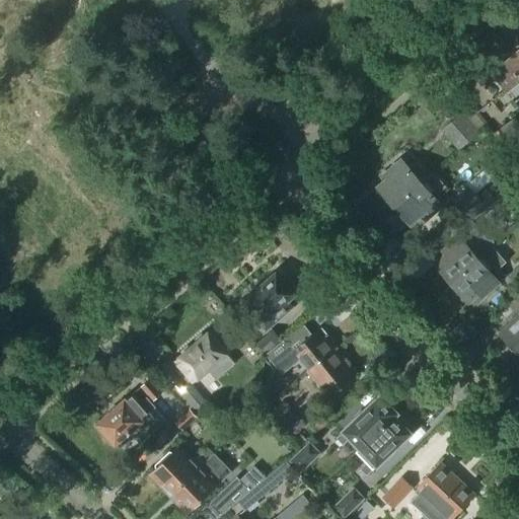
[(518,50),(493,73),(509,92),(518,82),(518,50)]
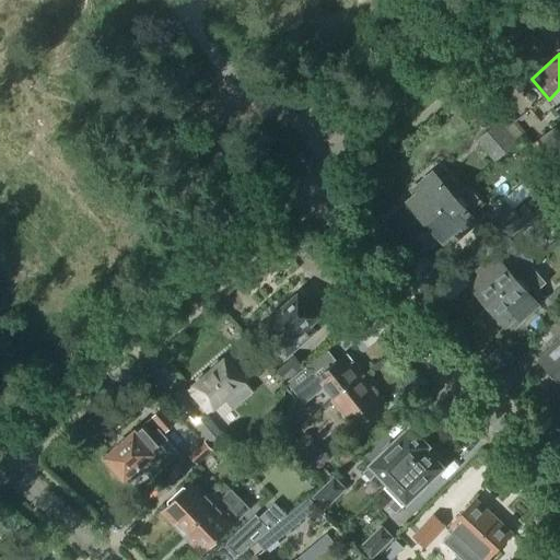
[(496,162),(516,143),(498,123),(477,141),(496,162)]
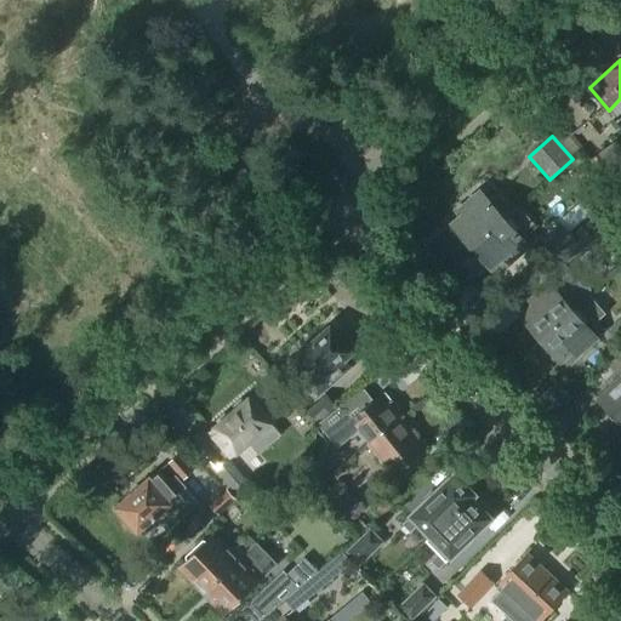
[(603,181),(617,171),(603,152),(588,161),(603,181)]
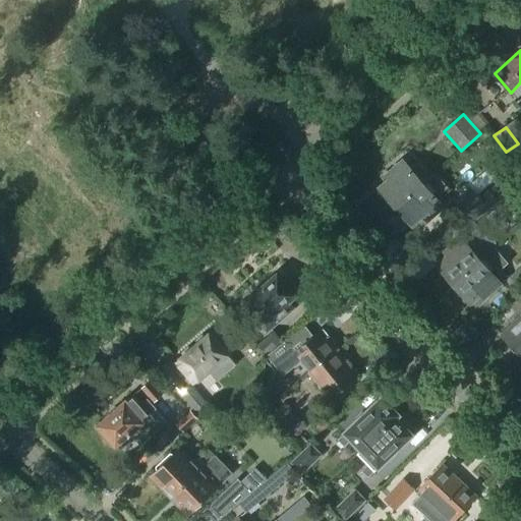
[(422,182),(412,172),(416,168),(407,158),(389,173),(388,173),(383,177),(387,182),(381,188),(396,206),(422,182)]
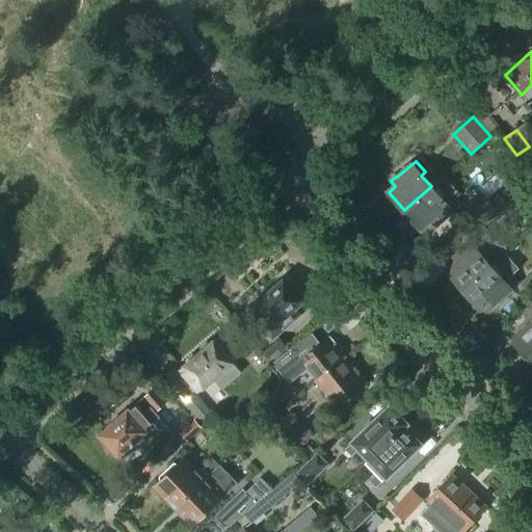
[(497,175),(479,190),(481,192),(487,200),(497,191),(506,184),(497,175)]
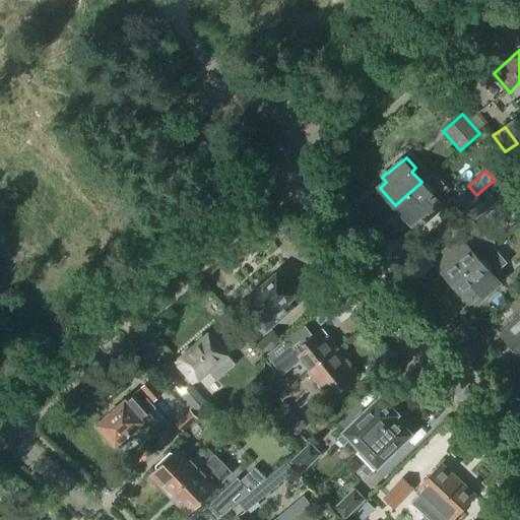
[(432,194),(421,182),(395,205),(411,224),(418,218),(423,223),(428,218),(428,217),(445,202),(436,191),(432,194)]
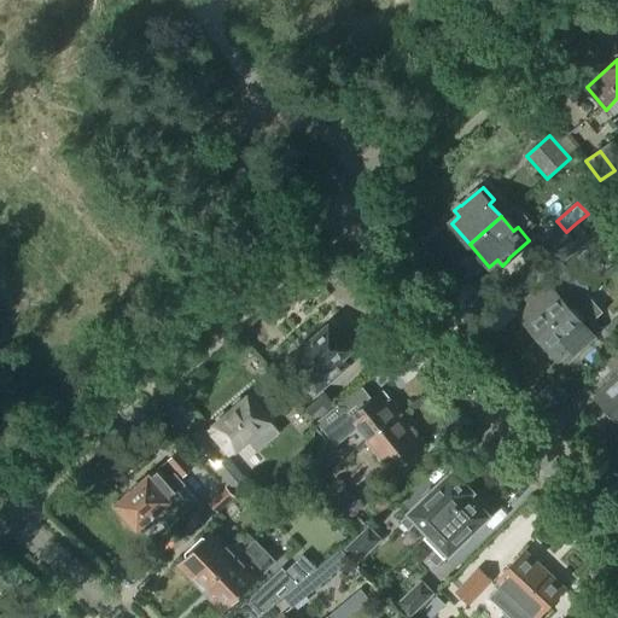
[(542,239),(553,251),(570,235),(566,232),(559,223),(542,238),(542,239)]
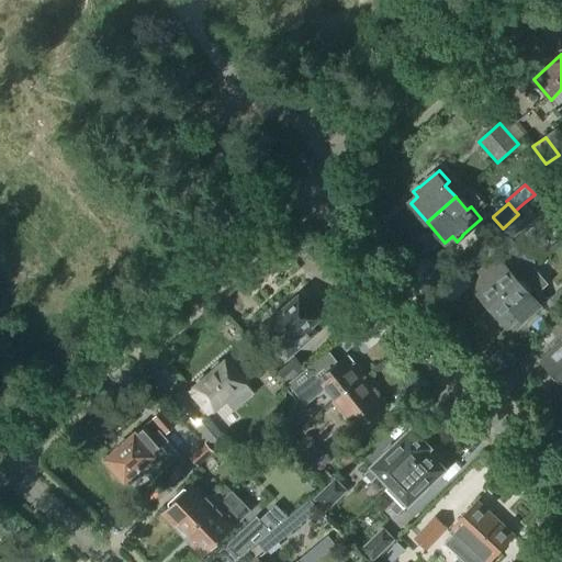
[(518,214),(503,228),(513,239),(538,216),(528,205),(518,214)]
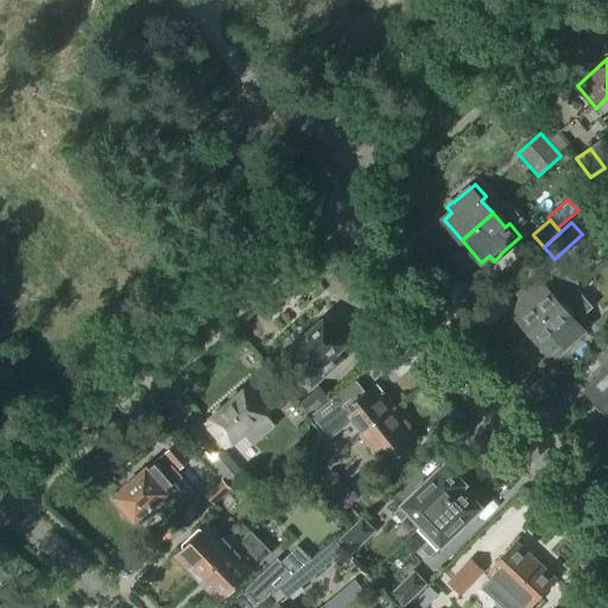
[(570,298),(580,290),(580,289),(580,286),(578,283),(577,280),(575,277),(571,276),(569,274),(567,274),(557,263),(523,292),(521,292),(514,297),(519,303),(512,310),(531,331),(570,298)]
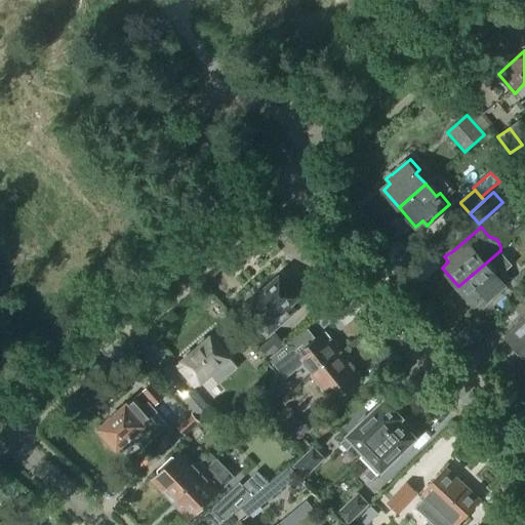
[(501,269),(492,257),(458,286),(474,305),(481,299),(485,304),(490,299),(490,298),(508,283),(501,276),(507,272),(503,268),(501,269)]
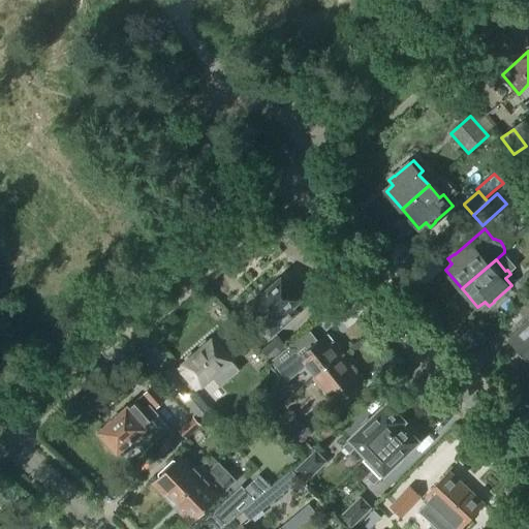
[(526,292),(528,289),(528,271),(517,282),(526,292)]
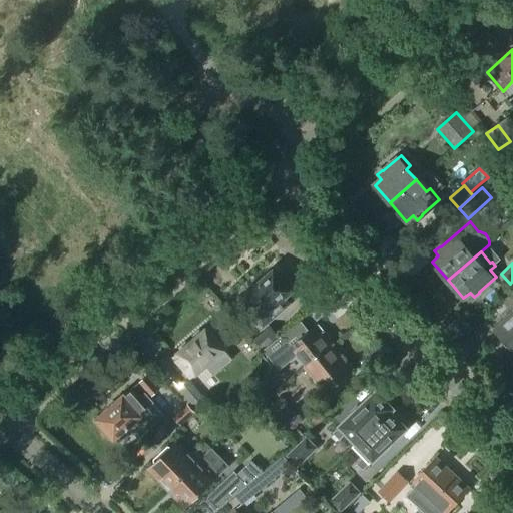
[(291,292),(273,272),(258,285),(255,282),(246,290),(249,293),(239,301),(252,315),(255,313),(265,323),(289,301),(285,296),(291,292)]
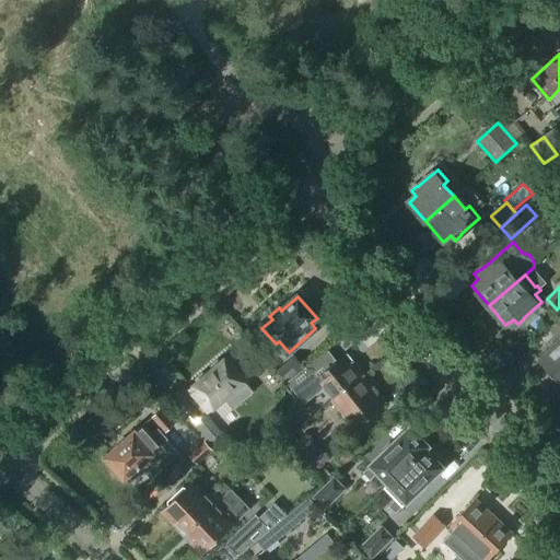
[(559,384),(559,335),(559,336),(559,338),(537,362),(559,384)]
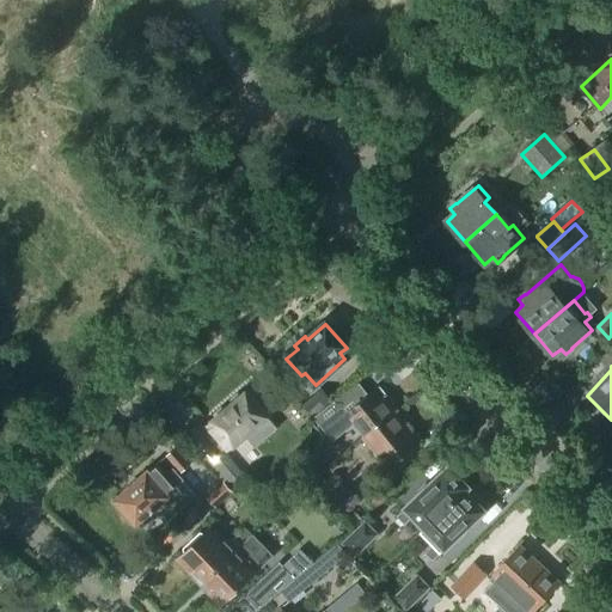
[(255,448),(276,429),(267,417),(271,414),(250,390),(207,427),(228,451),(244,436),(255,448)]
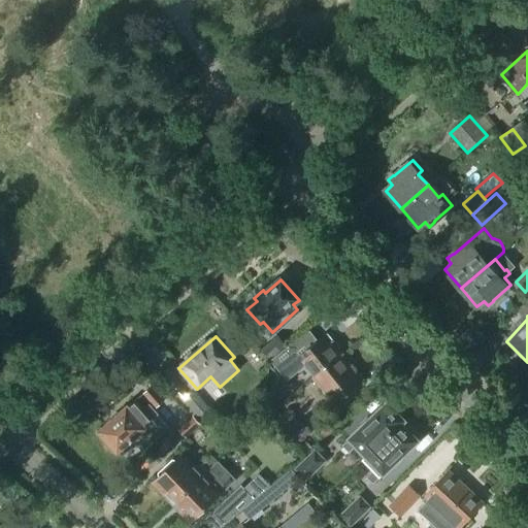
[(270,360),(286,345),(277,336),(262,351),(270,360)]
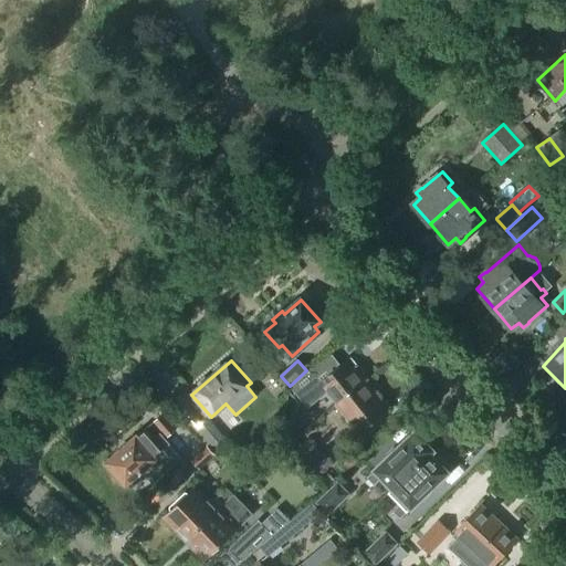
[(353,368),(347,360),(321,381),(311,369),(290,386),(300,398),(313,388),(320,397),(326,390),(336,404),(367,379),(357,365),(353,368)]
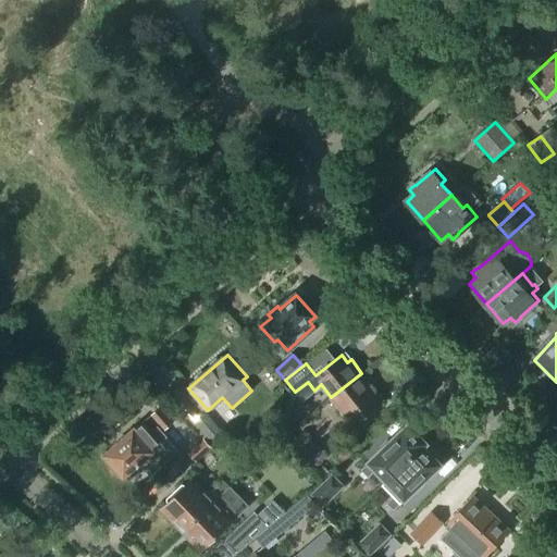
[(351,428),(380,405),(369,391),(373,387),(361,373),(331,397),(329,398),(351,428)]
